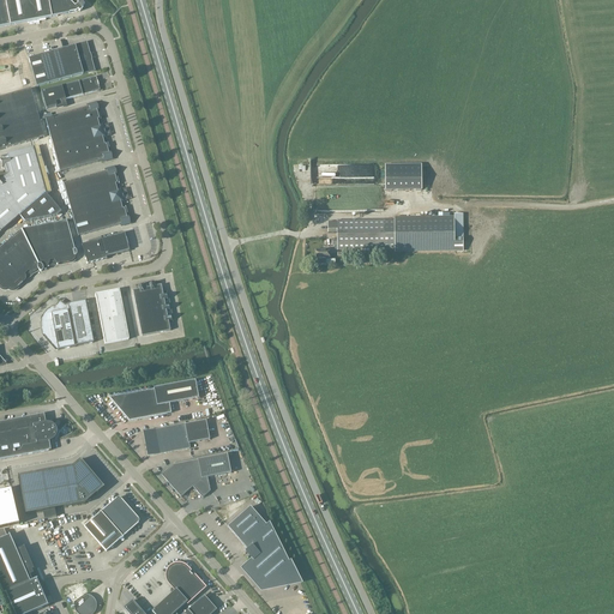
[(82,8),(83,7),(84,6),(84,5),(83,5),(82,2),(80,2),(79,2),(78,4),(73,0),(0,0),(0,26),(68,14),(68,13),(73,12),(74,11),(76,12),(77,10),(79,12),(82,10),(82,8)]
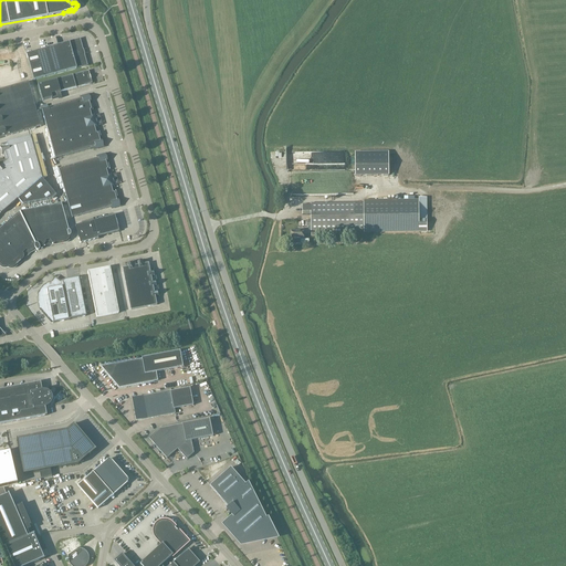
[(80,40),(25,54),(33,81),(86,65),(80,40)]
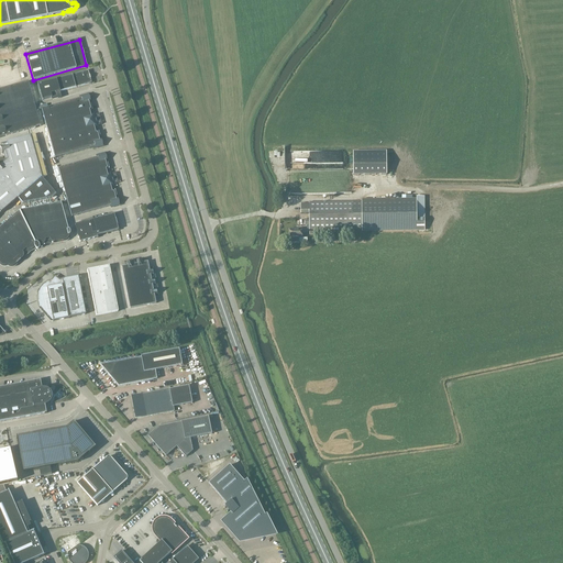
[(87,70),(37,85),(42,100),(51,98),(52,101),(61,98),(59,92),(90,84),(90,83),(90,79),(88,78),(88,76),(89,75),(88,72),(87,70)]
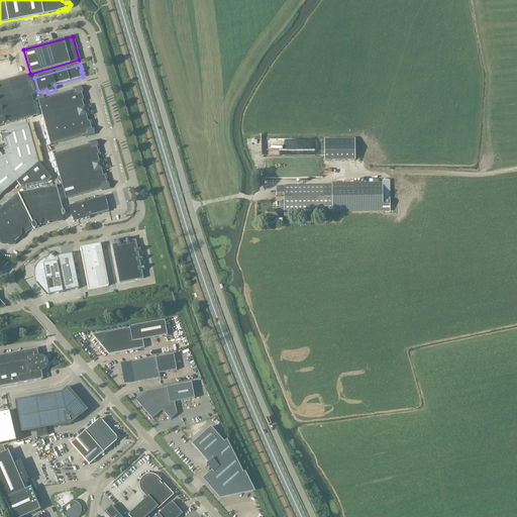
[(25,75),(0,82),(0,126),(1,126),(36,116),(25,75)]
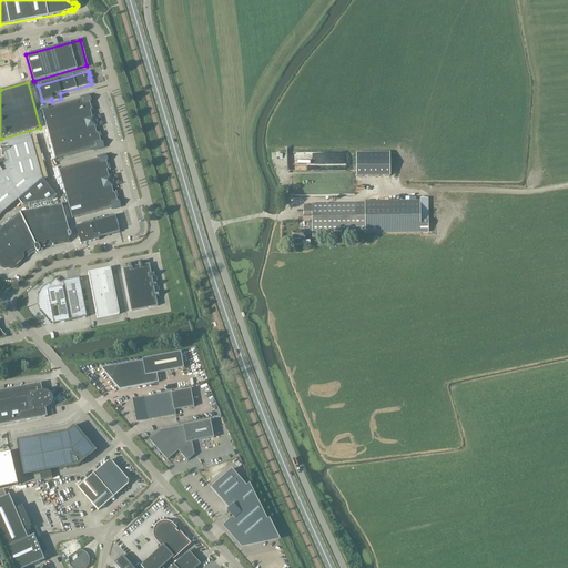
[(97,150),(103,148),(101,140),(100,140),(98,134),(97,134),(94,127),(92,127),(90,119),(92,119),(90,111),(91,110),(89,103),(91,103),(89,95),(81,98),(82,99),(41,110),(56,160),(95,149),(97,150)]
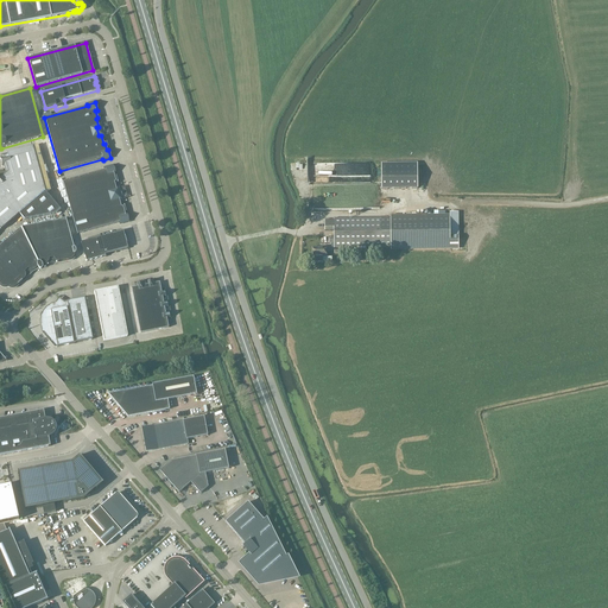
[(0,229),(19,214),(24,220),(56,214),(58,216),(61,214),(59,211),(59,210),(44,192),(50,190),(37,145),(6,154),(6,153),(0,154),(0,156),(0,158),(0,157),(0,160),(1,166),(2,166),(4,169),(1,171),(1,170),(0,170),(0,229)]
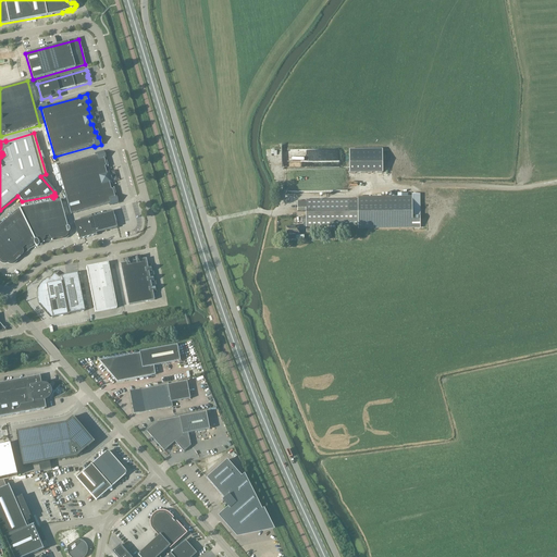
[(383,172),(382,149),(349,150),(349,173),(383,172)]
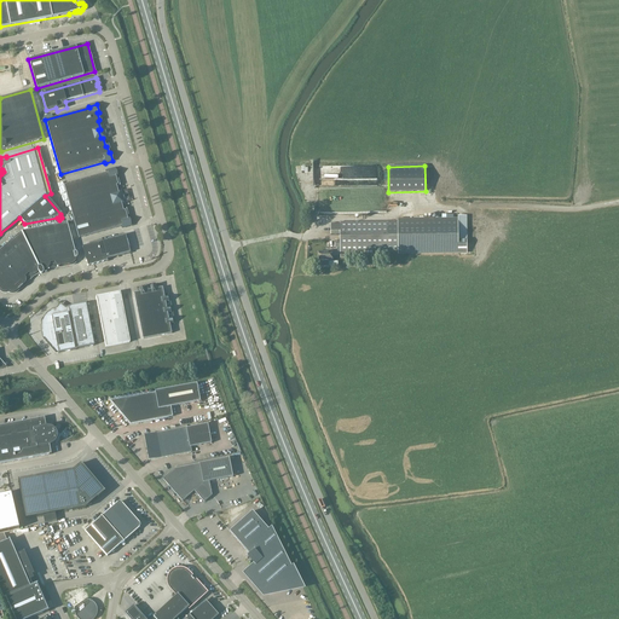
[(63,185),(79,238),(122,226),(123,229),(131,226),(128,218),(127,218),(125,210),(123,212),(116,185),(117,185),(116,178),(117,178),(115,168),(106,171),(108,173),(63,185)]
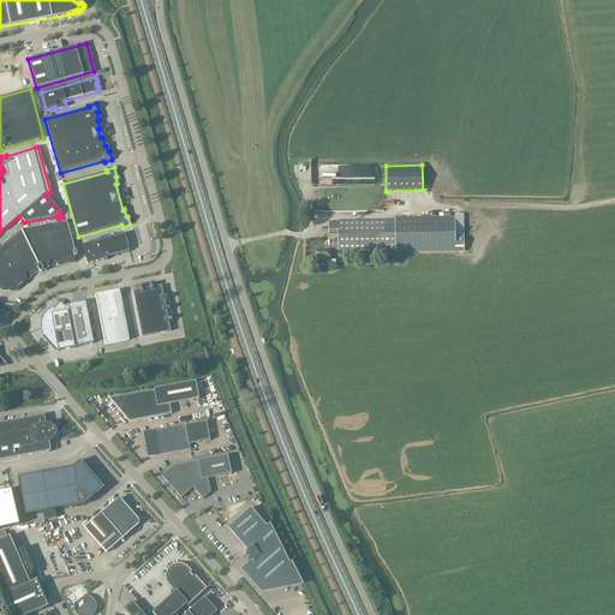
[(332,224),(328,224),(328,234),(332,234),(338,233),(338,239),(333,239),(333,246),(338,246),(338,251),(386,251),(395,251),(395,252),(402,252),(455,252),(463,252),(463,240),(464,240),(464,216),(455,216),(455,219),(395,219),(395,221),(386,221),(339,221),(338,221),(338,222),(332,224)]
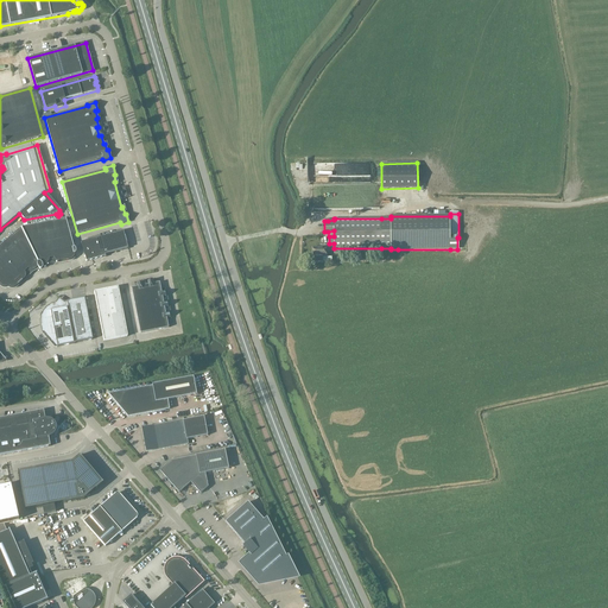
[(0,284),(0,285),(1,286),(2,287),(5,287),(6,287),(8,287),(12,287),(14,287),(16,286),(24,279),(25,277),(25,276),(25,274),(25,273),(24,272),(27,268),(30,271),(31,271),(32,271),(33,270),(35,270),(37,267),(38,268),(40,270),(42,267),(42,265),(44,265),(45,265),(46,264),(48,263),(48,261),(49,260),(49,259),(54,258),(54,259),(55,260),(56,261),(57,261),(58,263),(59,261),(70,260),(71,259),(73,259),(74,258),(74,257),(74,255),(74,254),(75,254),(75,253),(74,248),(74,249),(65,219),(20,228),(0,245),(0,284)]
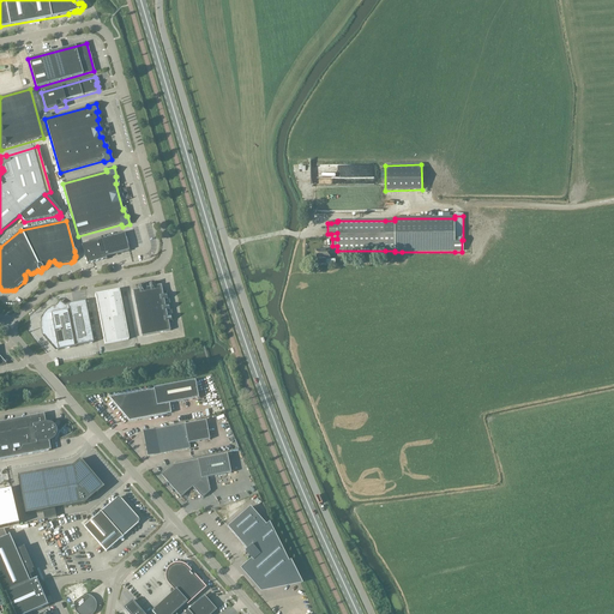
[(89,244),(82,245),(86,264),(92,263),(106,259),(106,257),(124,252),(128,251),(124,233),(89,244)]
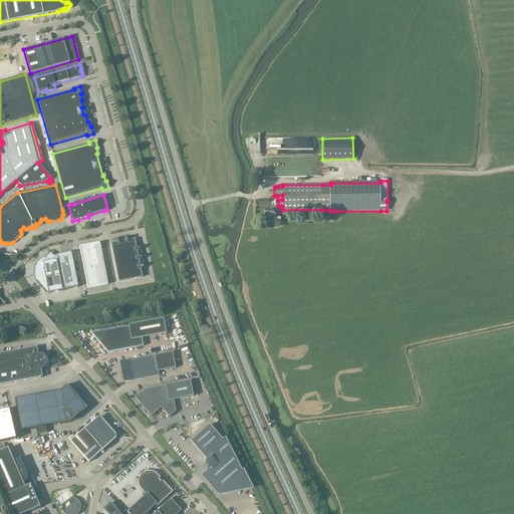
[(266,221),(273,221),(273,218),(276,217),(276,209),(265,210),(265,218),(266,218),(266,221)]
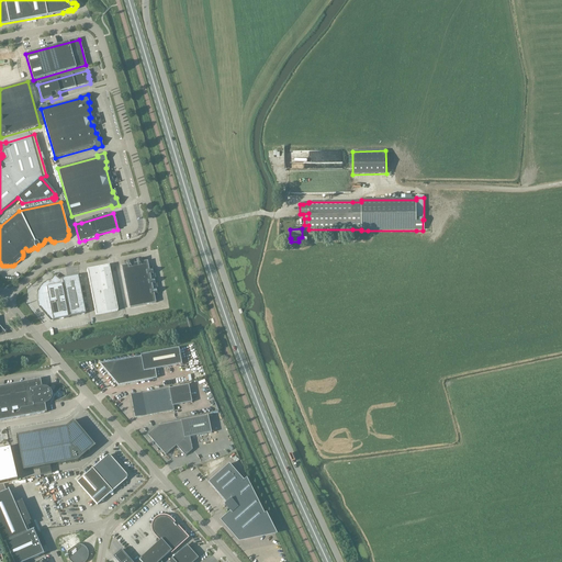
[(127,266),(122,266),(130,307),(156,303),(155,294),(157,294),(153,269),(149,269),(148,261),(143,262),(142,259),(126,262),(127,266)]
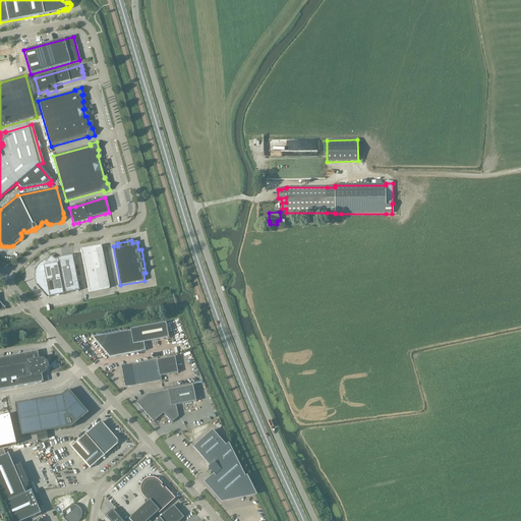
[(91,248),(92,255),(102,253),(101,246),(91,248)]
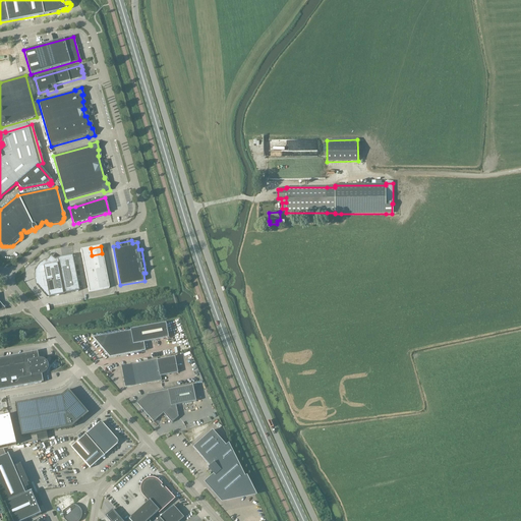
[(81,257),(92,255),(91,248),(80,250),(81,257)]
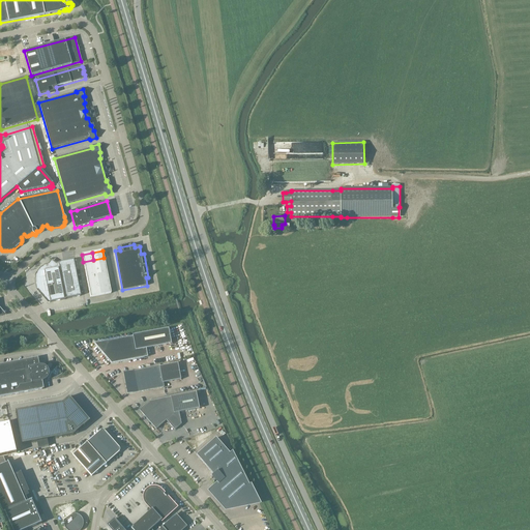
[(93,260),(95,267),(105,265),(104,258),(93,260)]
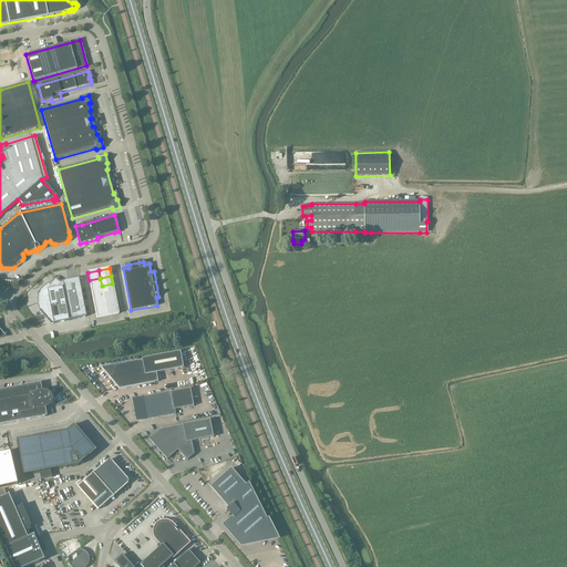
[(89,280),(91,288),(102,286),(100,278),(89,280)]
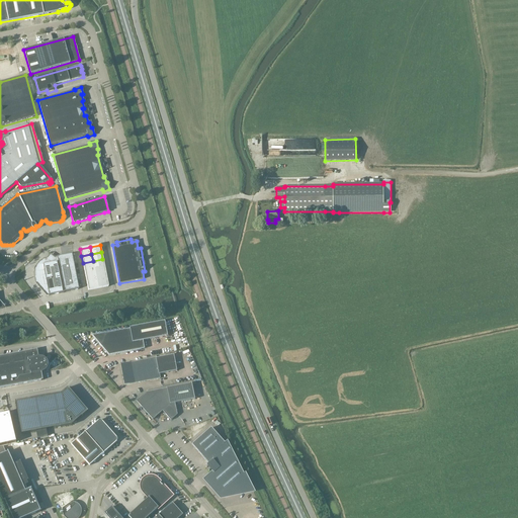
[(48,296),(64,292),(78,289),(72,255),(59,257),(57,259),(58,261),(56,262),(55,258),(51,255),(48,260),(44,261),(39,263),(37,266),(35,269),(34,273),(35,277),(36,283),(48,296)]
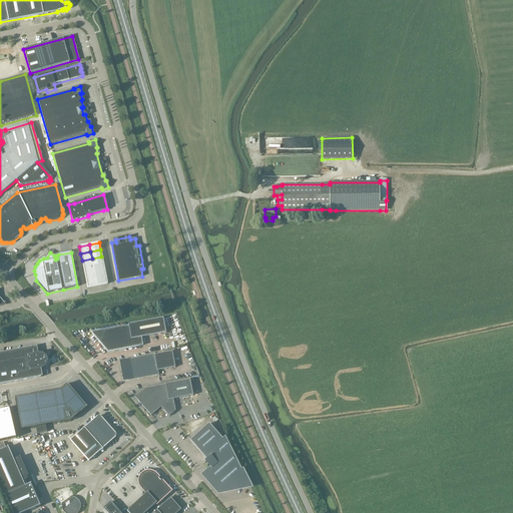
[(92,259),(93,266),(103,264),(101,257),(92,259)]
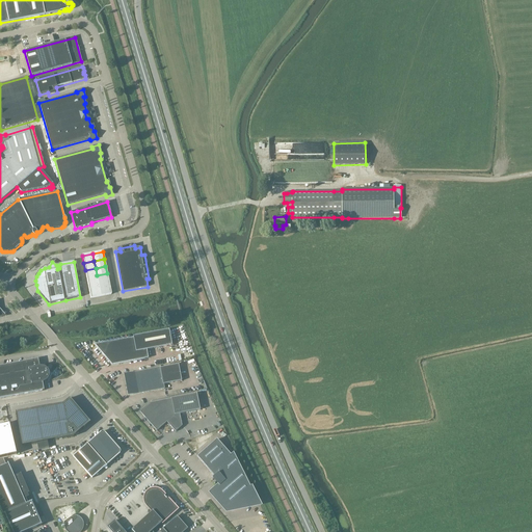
[(86,277),(97,275),(96,268),(85,270),(86,277)]
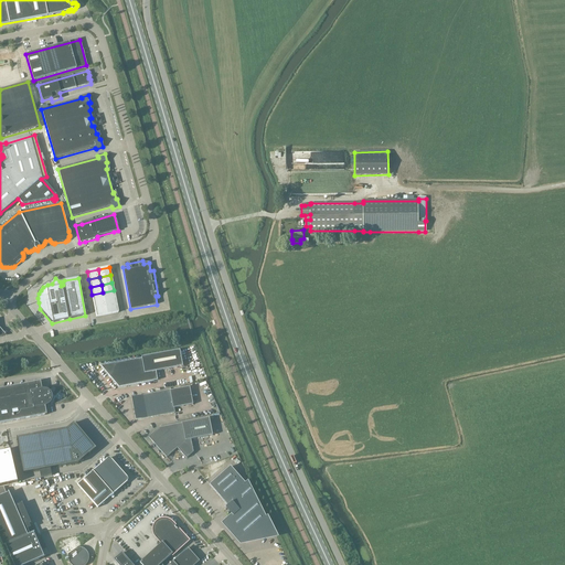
[(103,292),(104,299),(115,298),(114,290),(103,292)]
